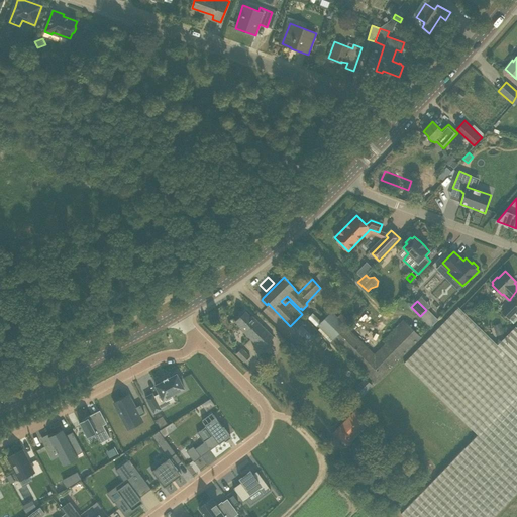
[(508,318),(516,308),(516,306),(512,302),(503,312),(508,318)]
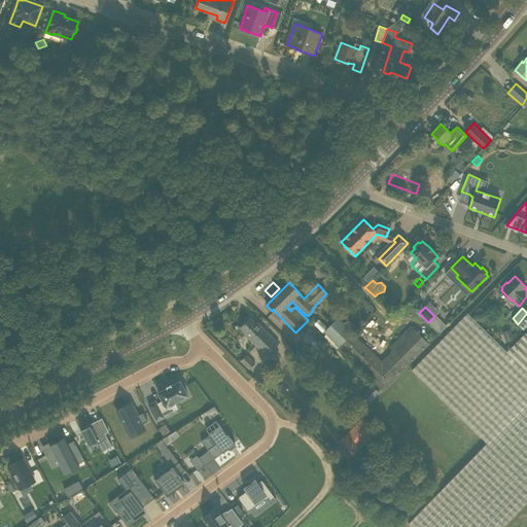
[(487,444),(409,523),(413,526),(502,526),(526,502),(526,334),(526,332),(506,352),(467,313),(412,370),(487,444)]
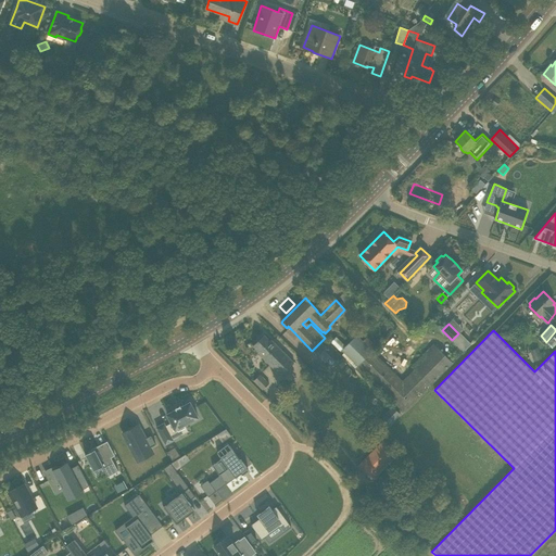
[(258,353),(281,376),(294,363),(270,339),(269,341),(263,335),(253,345),(260,351),(258,353)]
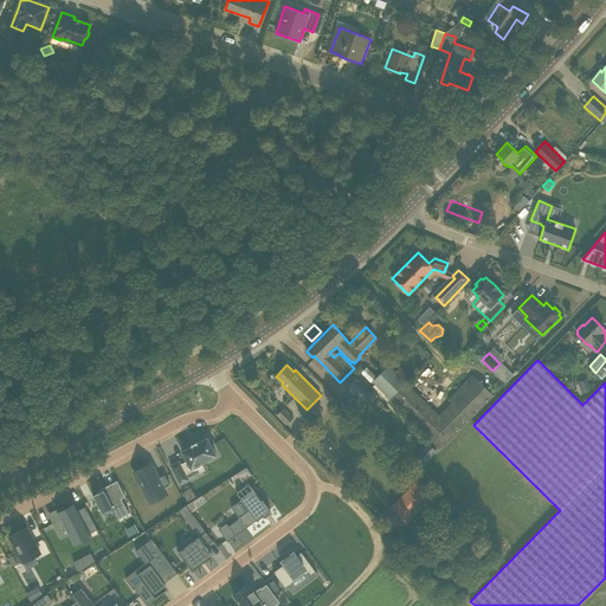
[(452,404),(439,417),(387,365),(371,381),(439,450),(492,397),(471,375),(449,400),(452,404)]
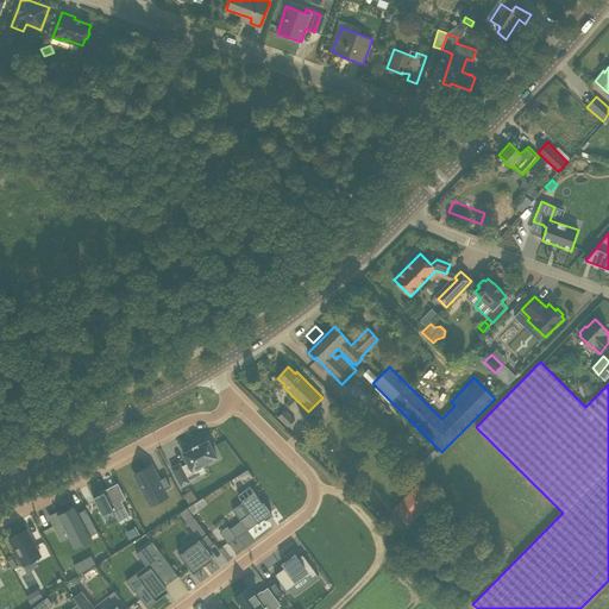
[(278,416),(288,427),(295,420),(284,410),(278,416)]
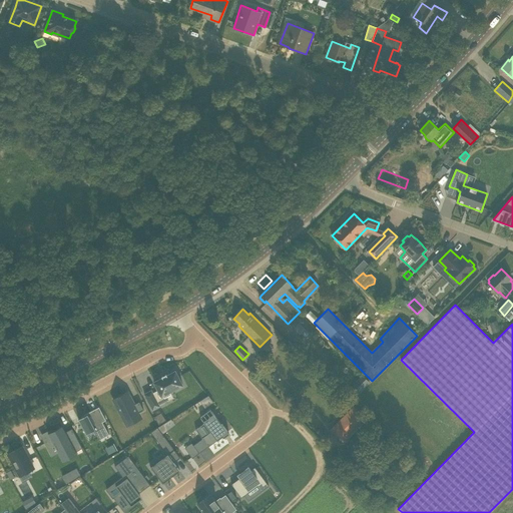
[(151,390),(144,394),(152,408),(159,405),(155,398),(161,396),(182,385),(175,371),(167,376),(166,375),(162,377),(162,378),(154,382),(158,390),(153,393),(151,390)]
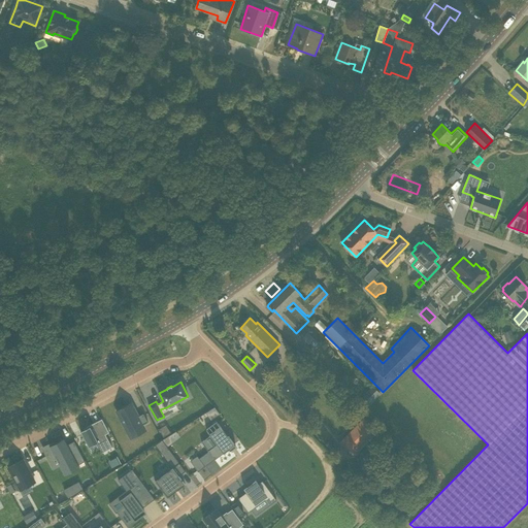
[(372,387),(363,396),(371,403),(381,394),(372,387)]
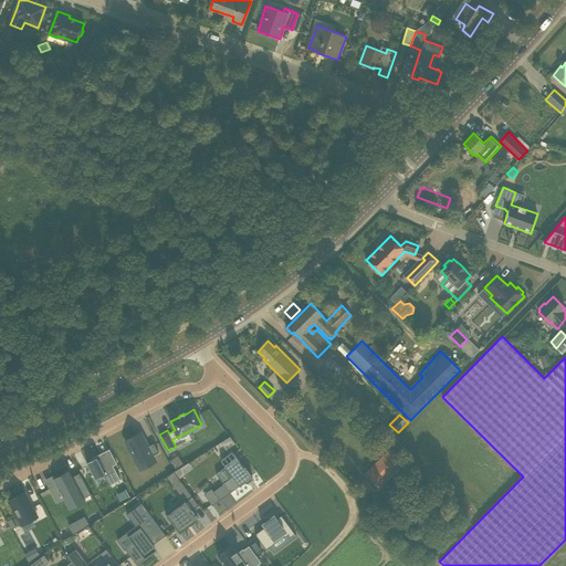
[(140,432),(125,441),(137,464),(155,456),(159,453),(154,443),(148,447),(140,432)]
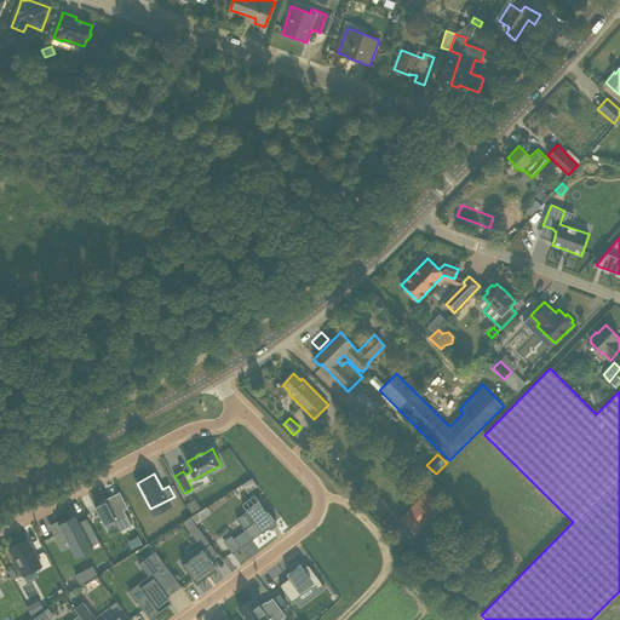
[(234,489),(239,498),(258,487),(253,478),(234,489)]
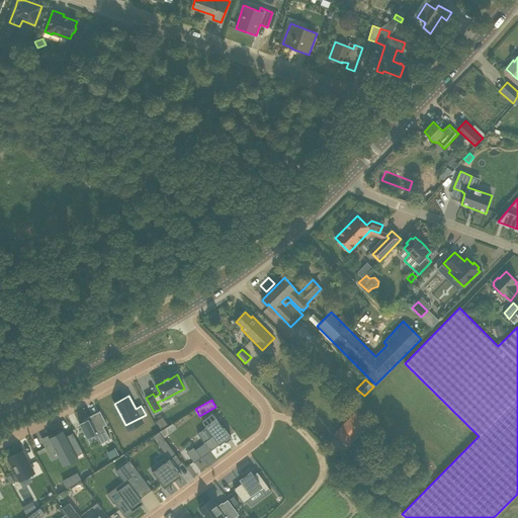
[(368,423),(357,412),(334,434),(346,446),(368,423)]
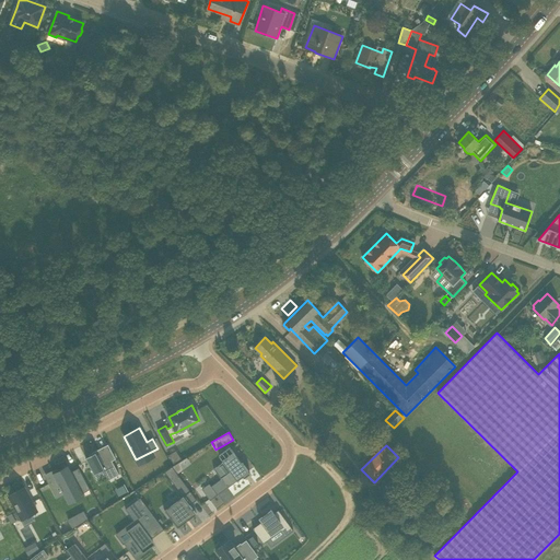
[(91,455),(85,457),(97,479),(106,475),(109,480),(119,475),(112,461),(116,458),(109,447),(108,447),(92,456),(91,455)]
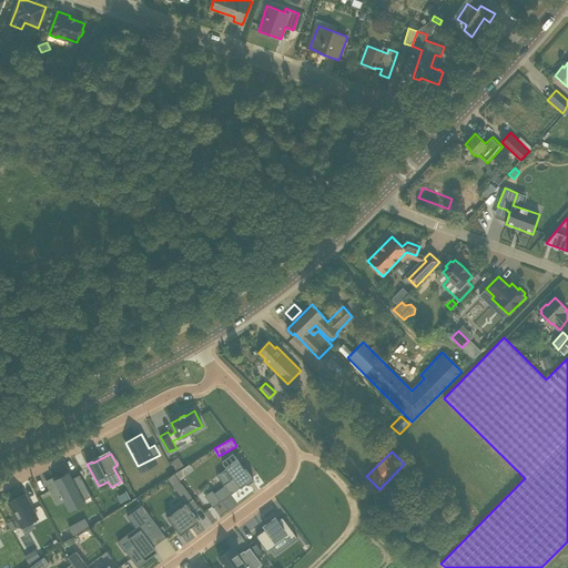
[(233,454),(222,462),(234,478),(224,485),(231,495),(246,484),(247,485),(254,480),(245,469),(233,454)]
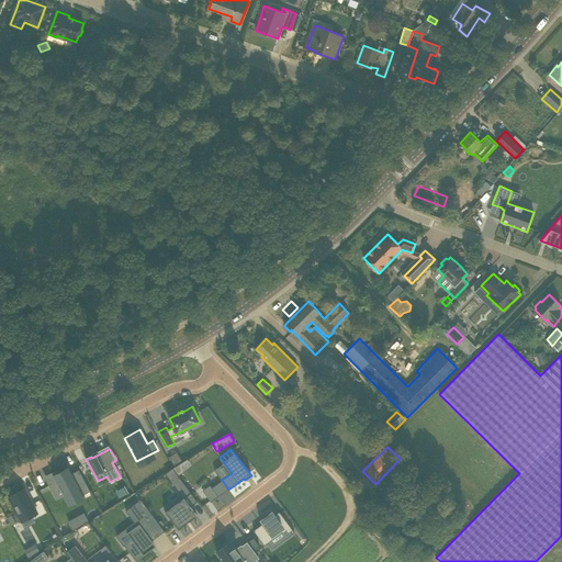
[(179,452),(170,457),(175,465),(183,460),(179,452)]
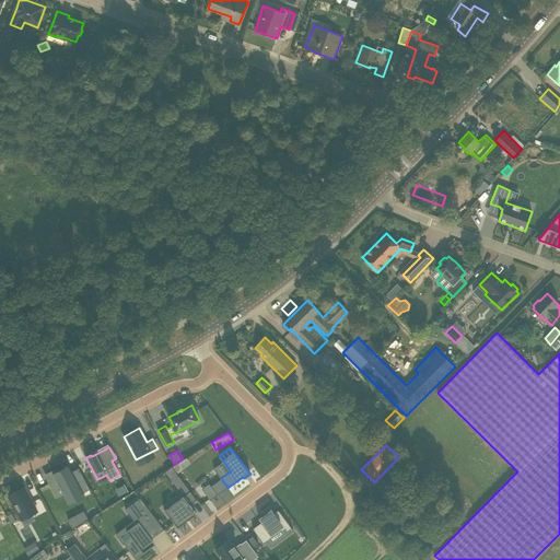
[(183,461),(174,466),(178,473),(186,467),(183,461)]
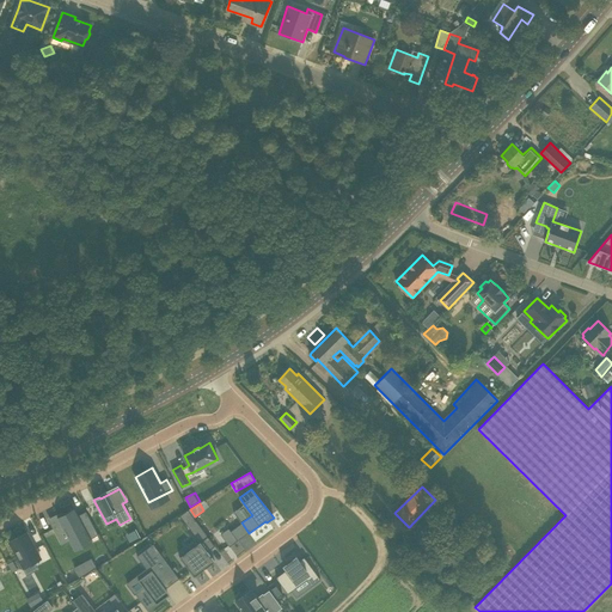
[(98,534),(86,512),(79,515),(74,508),(74,509),(59,518),(75,551),(92,543),(91,539),(98,534)]
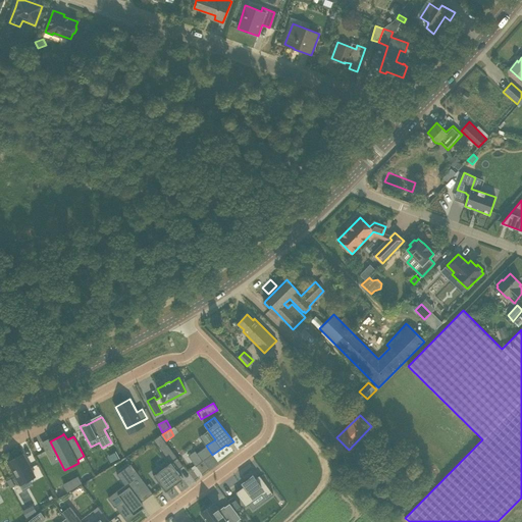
[(166,444),(160,435),(154,439),(160,449),(166,444)]
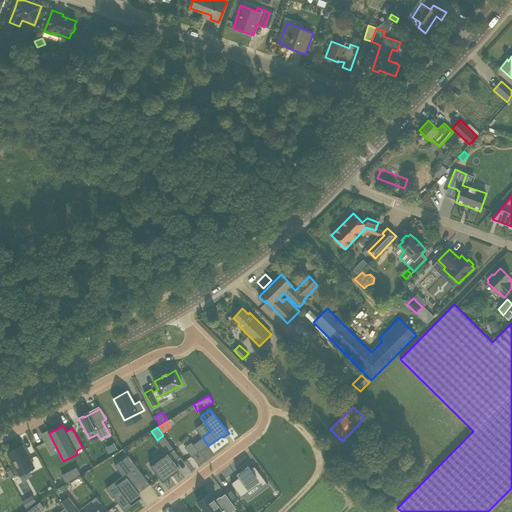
[(36,443),(43,440),(41,433),(33,436),(36,443)]
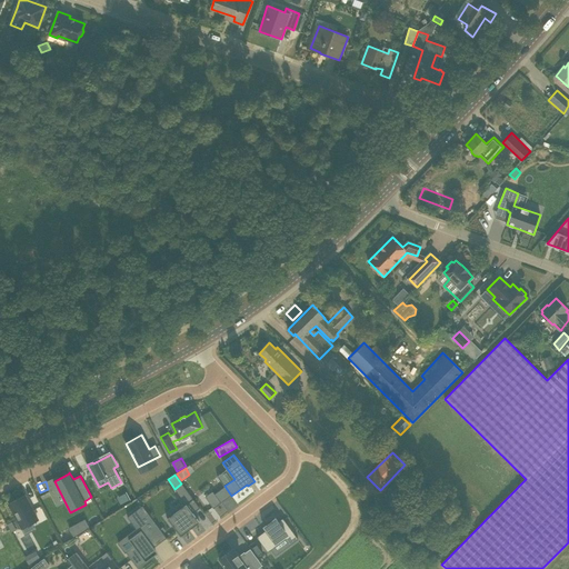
[(213,508),(221,503),(212,491),(206,497),(213,508)]
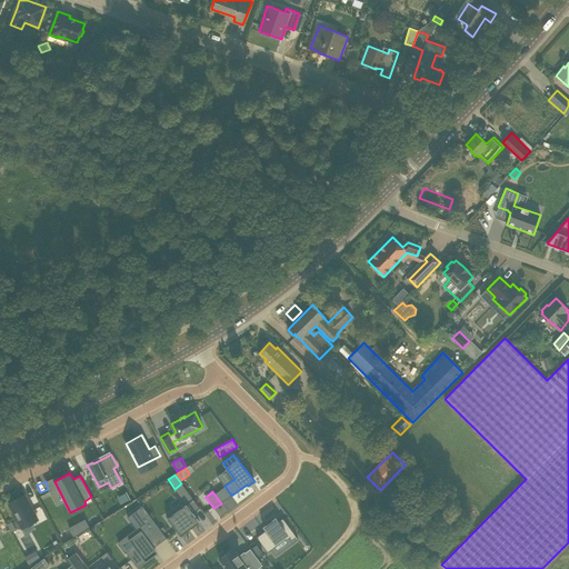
[(26,496),(9,505),(21,528),(38,519),(26,496)]
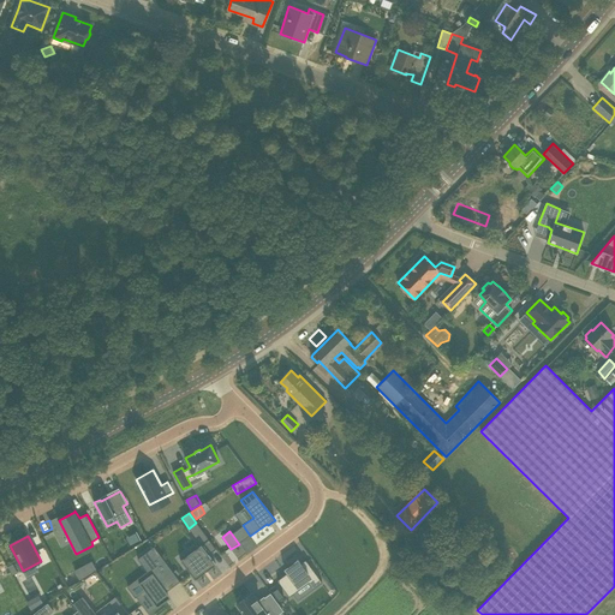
[(192,549),(180,559),(196,579),(215,565),(208,555),(216,549),(209,539),(193,550),(192,549)]
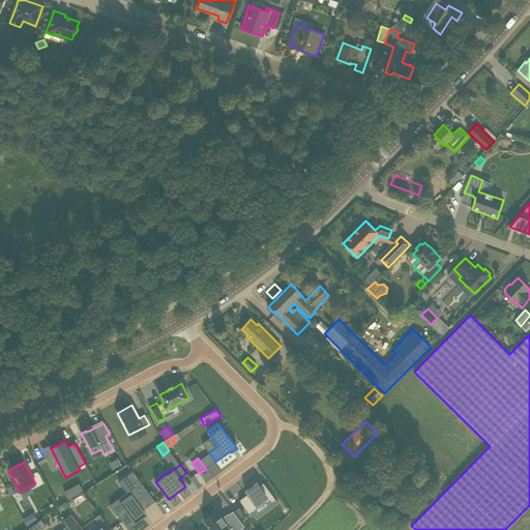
[(124,508),(117,513),(128,529),(144,518),(142,516),(145,512),(143,510),(155,501),(133,471),(119,481),(129,496),(120,503),(124,508)]
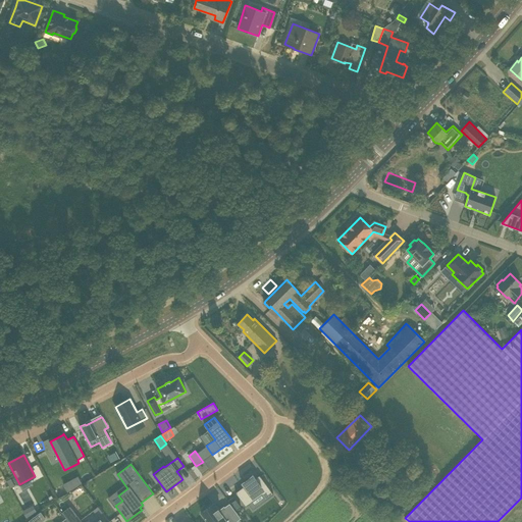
[(244,486),(236,492),(246,507),(249,504),(262,494),(266,500),(273,494),(259,475),(255,478),(253,475),(250,477),(250,476),(243,480),(244,481),(242,483),(244,486)]
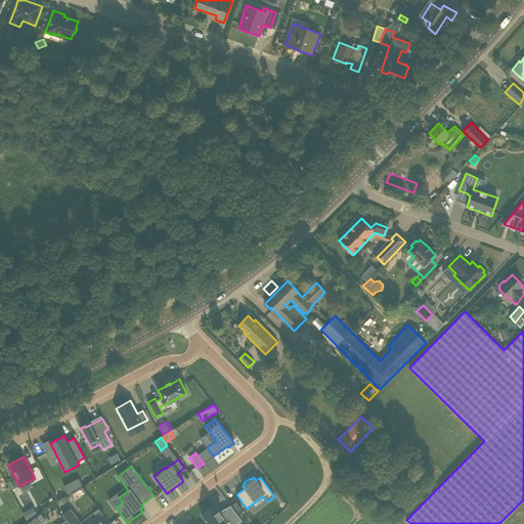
[(78,478),(63,486),(68,494),(82,485),(78,478)]
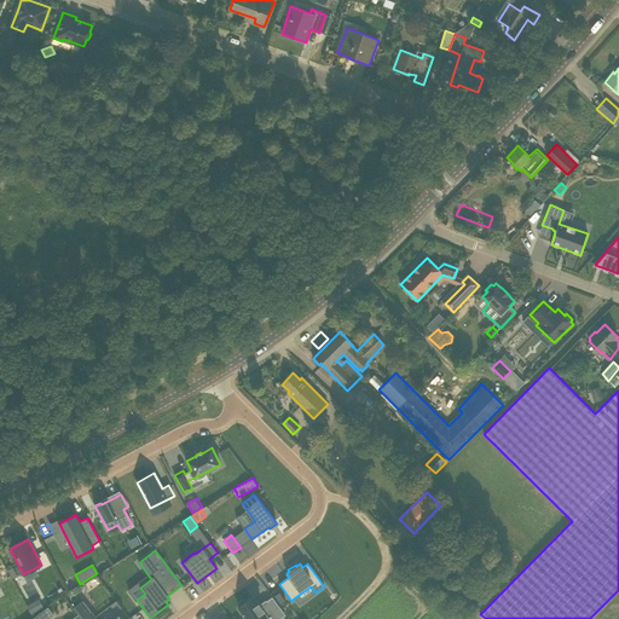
[(279,593),(275,596),(281,605),(285,601),(279,593)]
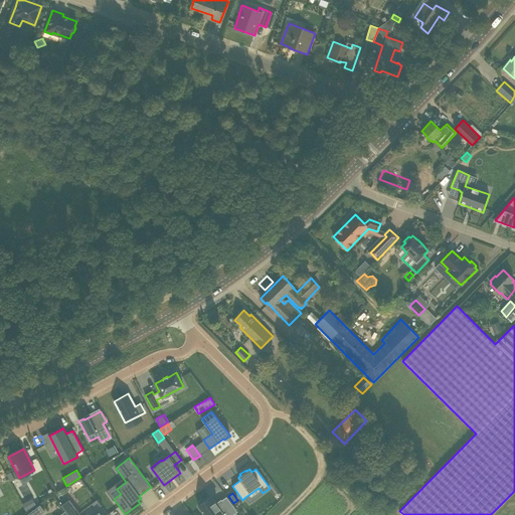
[(206,500),(198,506),(204,514),(232,514),(221,499),(216,503),(212,498),(211,497),(206,500)]
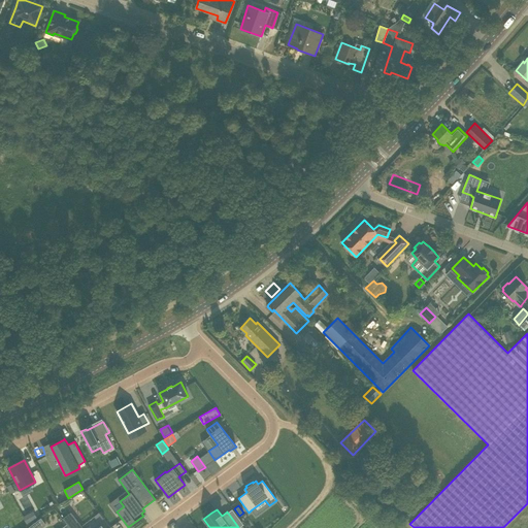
[(32,512),(23,517),(27,524),(36,520),(32,512)]
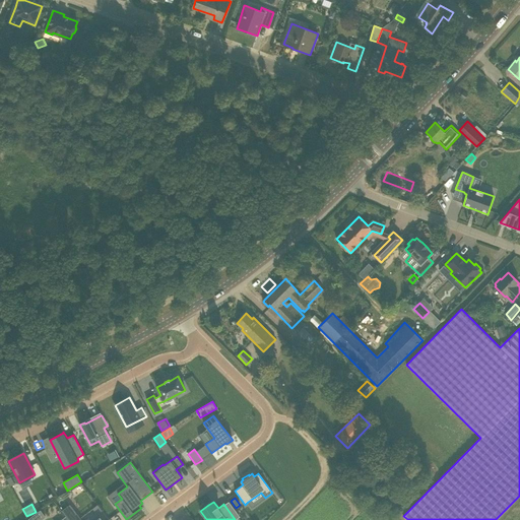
[(102,510),(98,504),(92,508),(96,514),(102,510)]
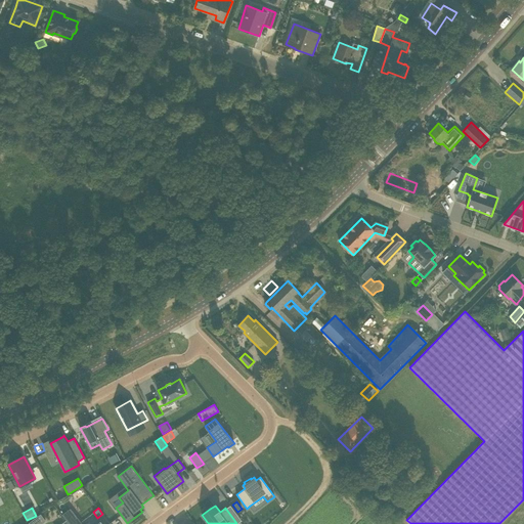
[(67,521),(75,515),(71,509),(62,515),(67,521)]
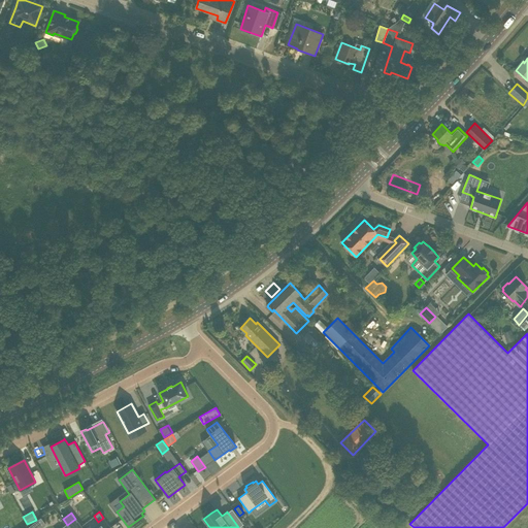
[(41,527),(46,525),(41,519),(30,527),(41,527)]
